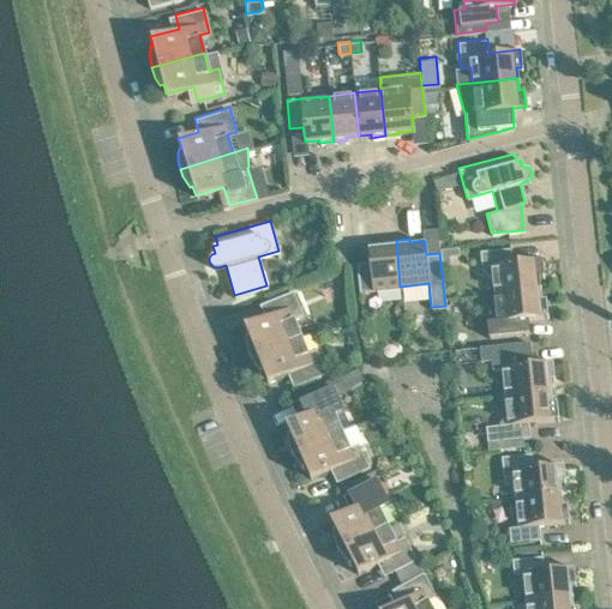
[(400,287),(396,240),(382,242),(382,245),(367,246),(369,260),(355,263),(359,290),(400,287)]
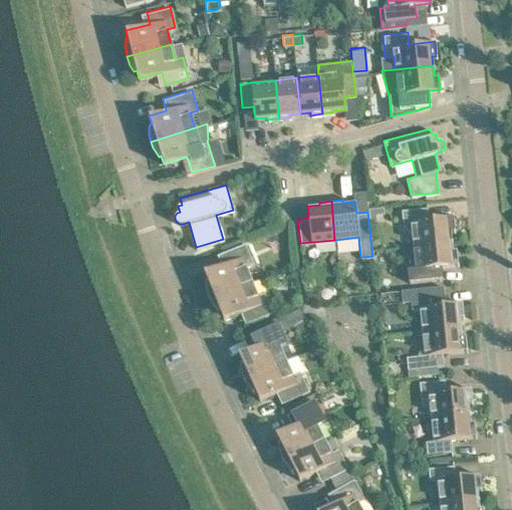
[(411,221),(413,244),(451,240),(450,231),(454,230),(453,216),(427,219),(426,207),(401,209),(402,222),(411,221)]
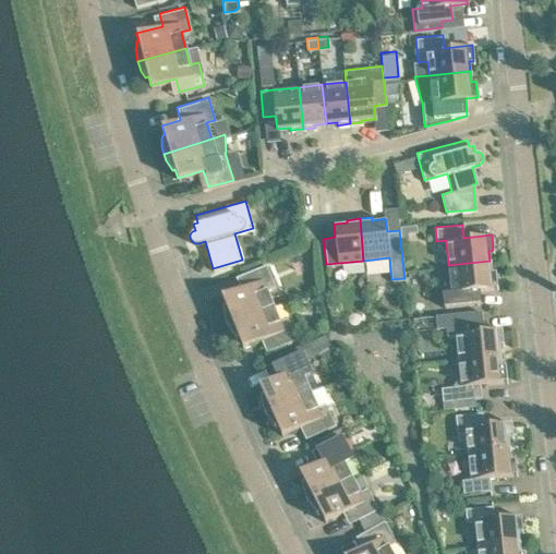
[(314,239),(313,226),(300,228),(302,240),(314,239)]
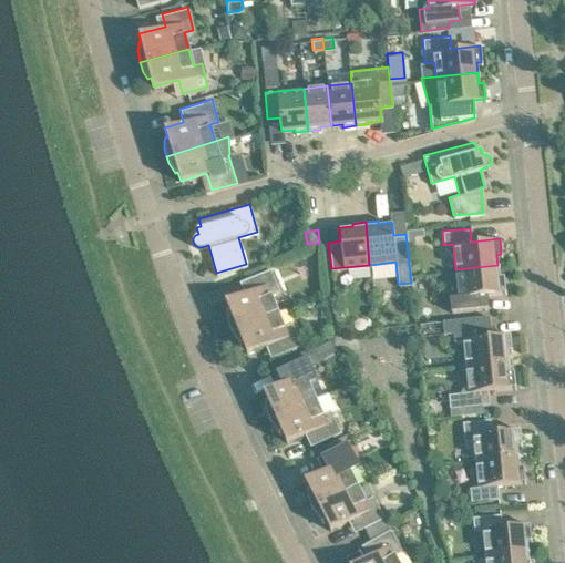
[(413,229),(404,231),(406,234),(407,244),(414,244),(413,237),(413,229)]
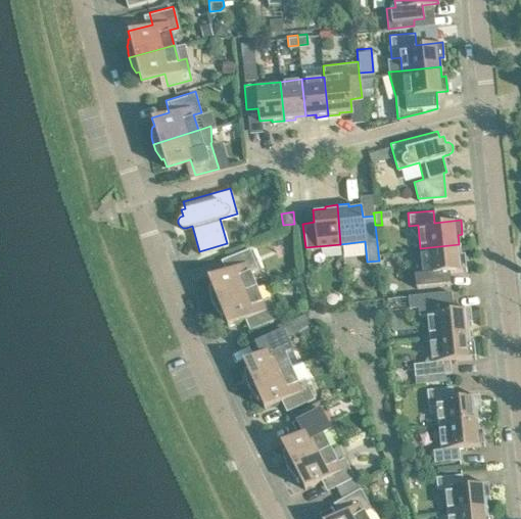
[(460,254),(459,244),(420,248),(423,273),(414,273),(416,286),(450,282),(448,270),(466,269),(464,253),(460,254)]
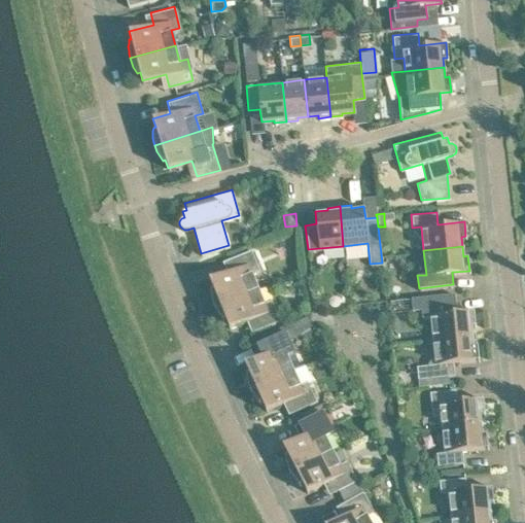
[(257,287),(251,272),(258,269),(250,248),(228,257),(233,269),(209,279),(212,286),(210,287),(210,291),(210,294),(211,299),(212,302),(213,305),(257,287)]
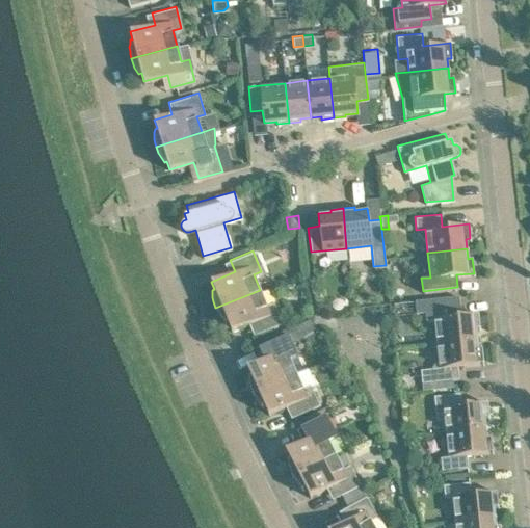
[(282,322),(273,301),(265,305),(260,290),(215,308),(216,311),(218,314),(220,317),(222,320),(226,322),(228,321),(231,330),(254,320),(259,332),(282,322)]
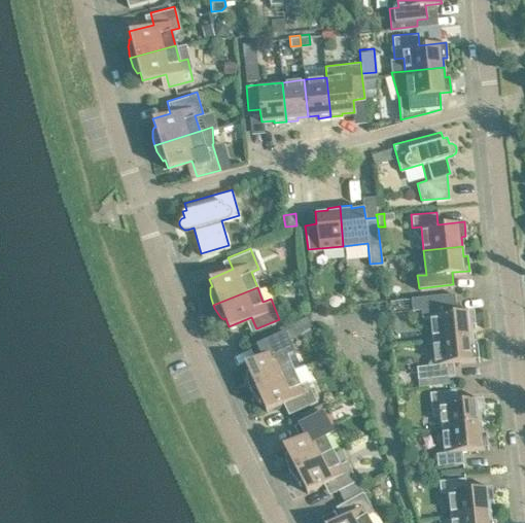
[(475,324),(474,310),(456,311),(454,291),(411,297),(412,309),(421,308),(422,316),(430,315),(432,339),(471,335),(470,325),(475,324)]
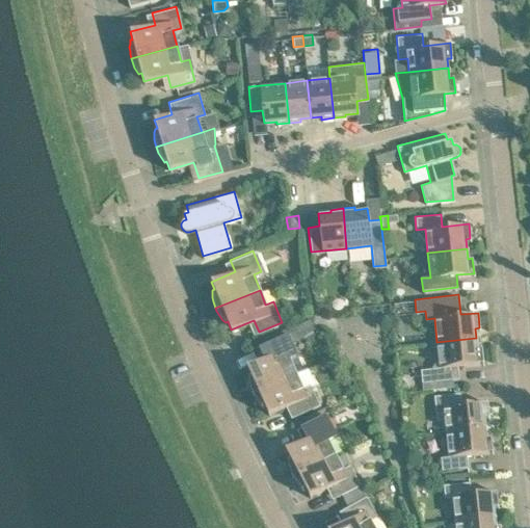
[(295,372),(288,358),(296,354),(287,334),(264,344),(269,355),(246,366),(249,374),(247,375),(247,378),(248,383),(249,386),(250,389),(252,392),(295,372)]
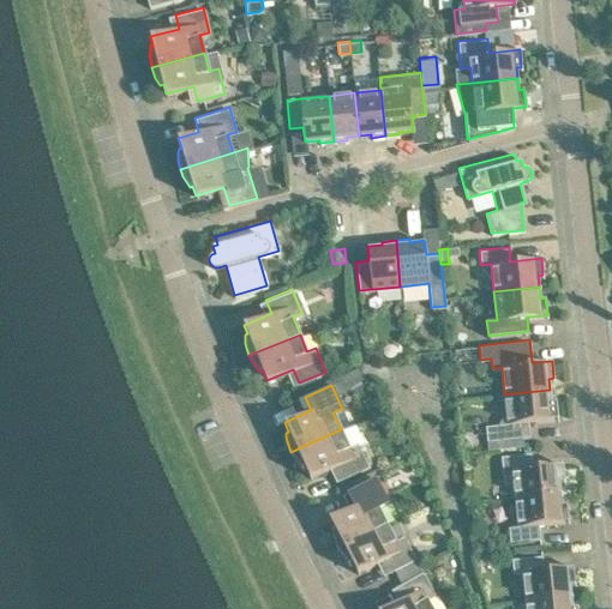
[(528,435),(527,421),(558,417),(556,401),(551,401),(550,390),(504,395),(507,412),(497,423),(485,424),(486,440),(528,435)]
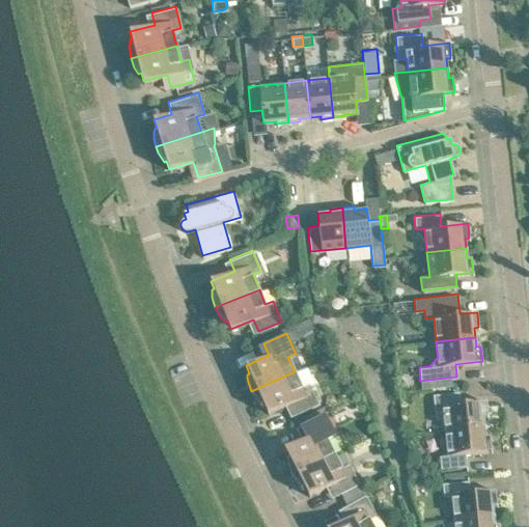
[(301,386),(295,371),(251,391),(252,394),(254,397),(256,400),(259,403),(261,406),(263,405),(268,413),(290,403),(296,414),(318,403),(309,383),(301,386)]
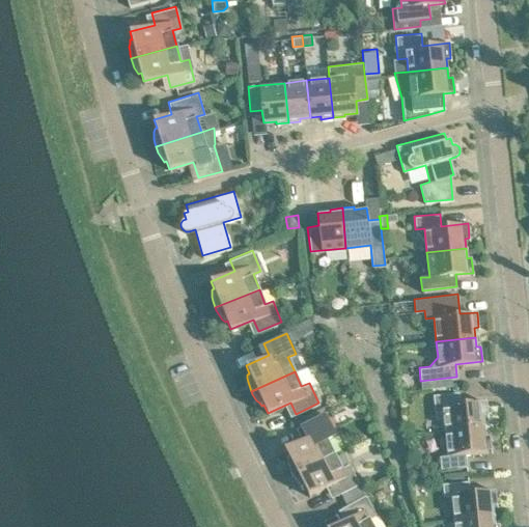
[(444,417),(445,431),(484,426),(483,416),(488,416),(486,400),(460,404),(458,391),(433,394),(435,418),(444,417)]
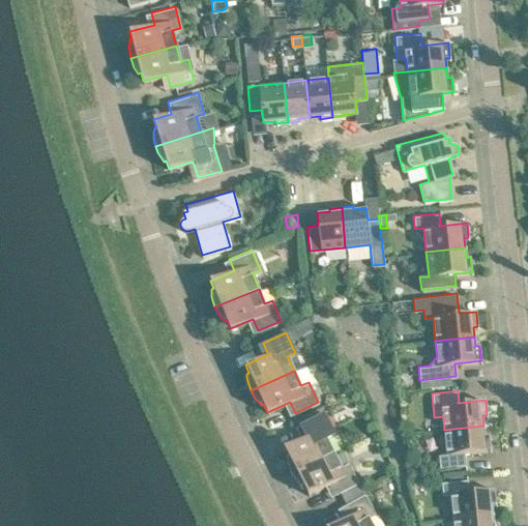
[(332,451),(325,437),(333,433),(323,413),(301,425),(306,436),(284,447),(288,456),(286,457),(286,460),(287,463),(288,467),(289,470),(290,473),(332,451)]
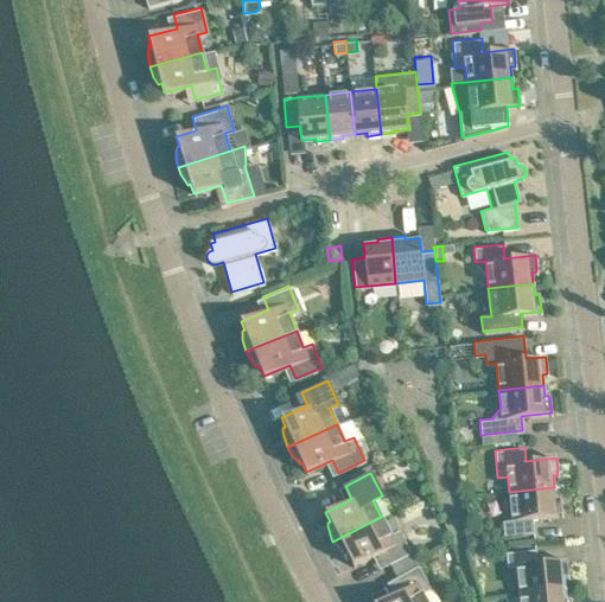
[(562,514),(560,498),(555,498),(554,487),(509,492),(513,519),(502,520),(503,535),(533,532),(532,518),(562,514)]
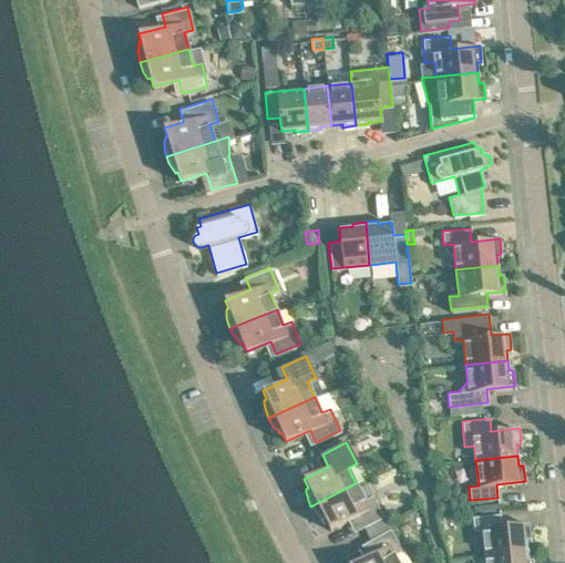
[(383,515),(372,494),(363,499),(356,483),(310,507),(312,510),(315,513),(317,515),(320,519),(322,521),(325,520),(329,529),(353,517),(359,528),(363,525),(367,532),(387,522),(383,515)]
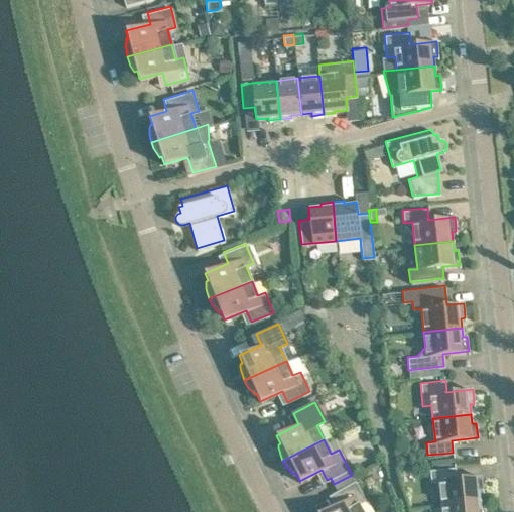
[(439,481),(441,504),(480,500),(479,491),(483,490),(481,476),(456,478),(455,467),(429,469),(430,481),(439,481)]
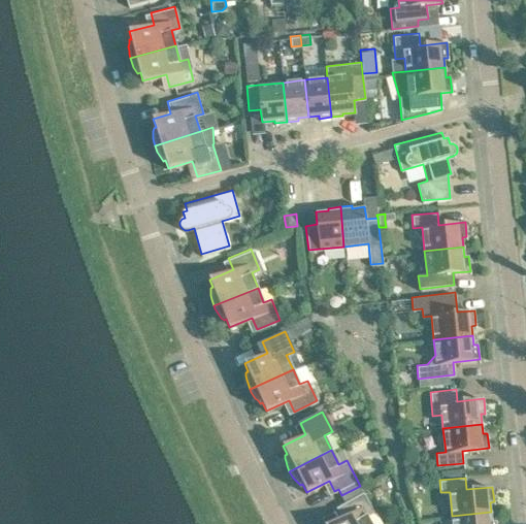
[(371,523),(366,515),(373,511),(360,486),(341,495),(344,501),(341,503),(348,514),(329,523),(371,523)]
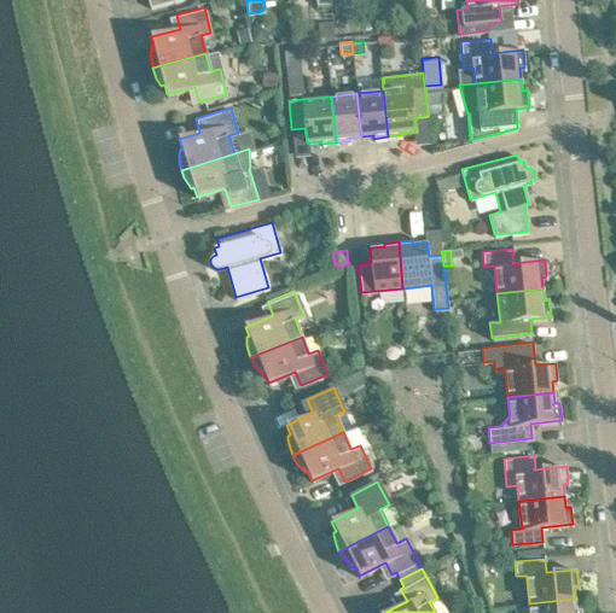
[(576,611),(575,599),(529,603),(529,612),(581,612),(581,609),(576,611)]
